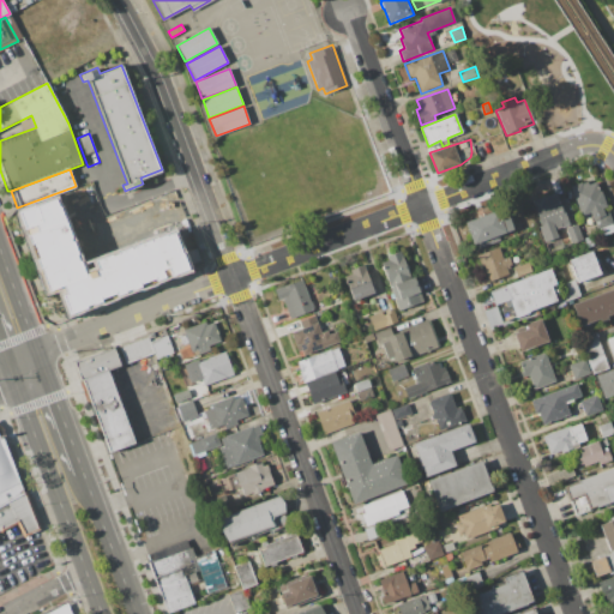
[(571,185),(582,181),(583,182),(588,180),(589,185),(596,181),(600,192),(602,191),(608,208),(603,209),(606,214),(609,211),(613,224),(613,232),(600,238),(594,222),(588,224),(584,215),(583,216),(571,185)]
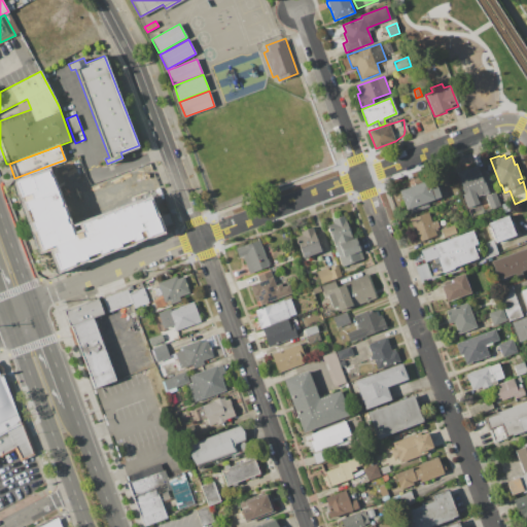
[(456,172),(478,165),(488,192),(477,197),(480,204),(467,208),(462,195),(464,195),(456,172)]
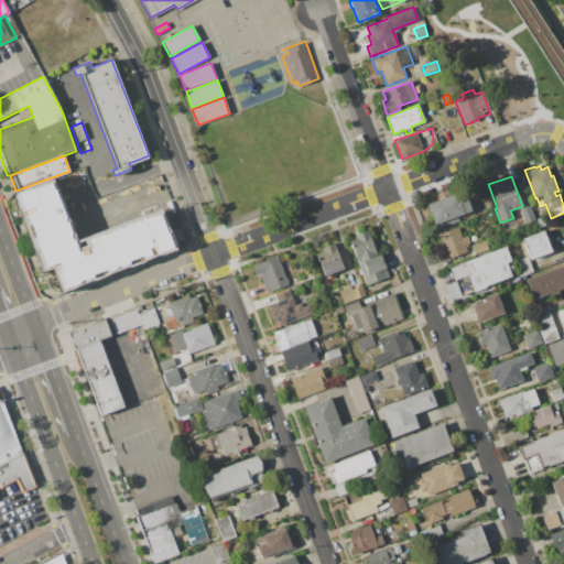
[(53,263),(43,267),(15,194),(51,182),(74,243),(159,213),(171,247),(62,288),(53,263)]
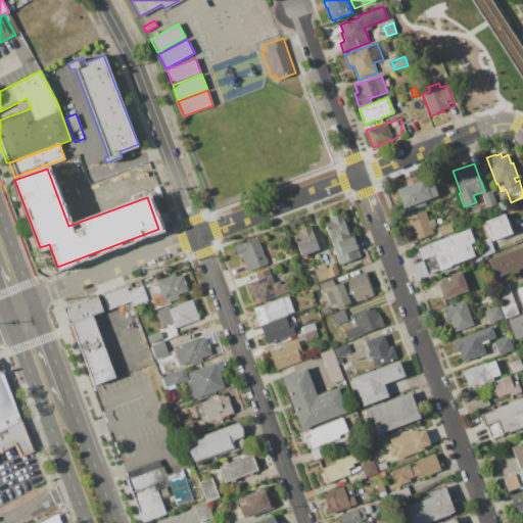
[(395,189),(431,178),(437,195),(425,199),(426,205),(408,211),(406,206),(401,208),(395,189)]
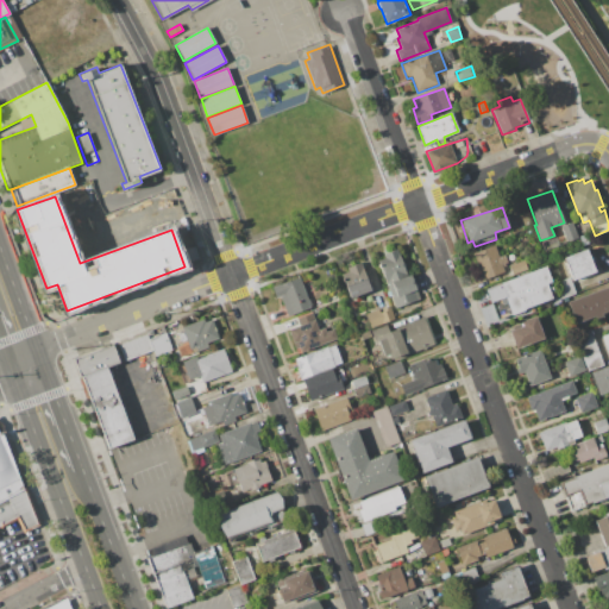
[(562,226),(572,223),(578,237),(566,240),(562,226)]
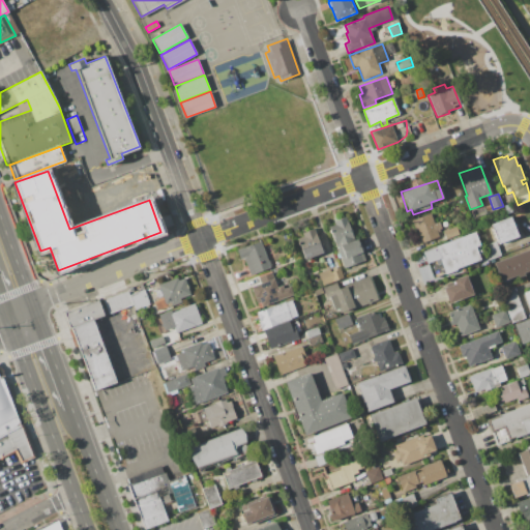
[(411,221),(431,213),(434,223),(439,221),(441,228),(437,230),(439,236),(419,243),(411,221)]
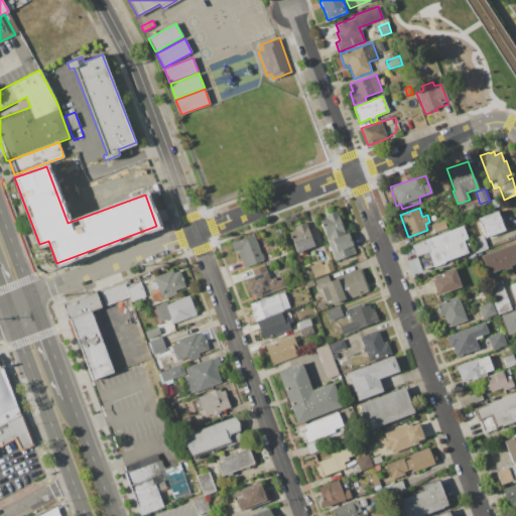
[(321,220),(327,218),(326,214),(337,211),(345,233),(349,232),(357,255),(335,262),(321,220)]
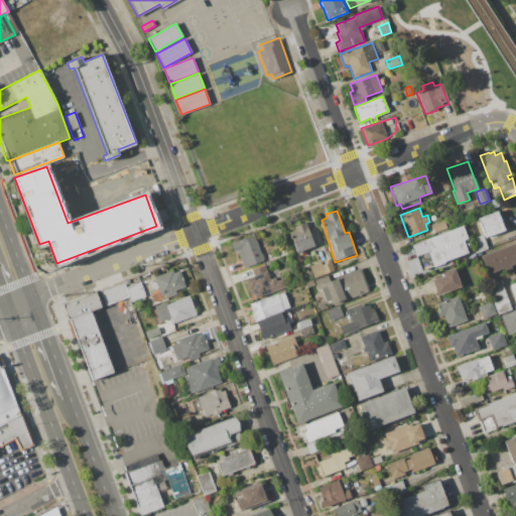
[(479,218),(498,211),(505,230),(486,238),(479,218)]
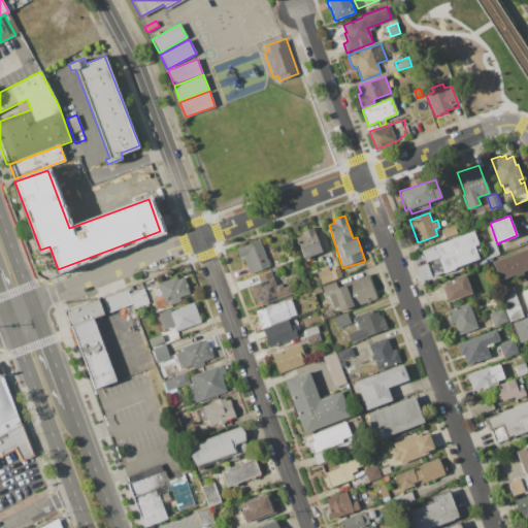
[(441,230),(455,226),(457,234),(443,238),(441,230)]
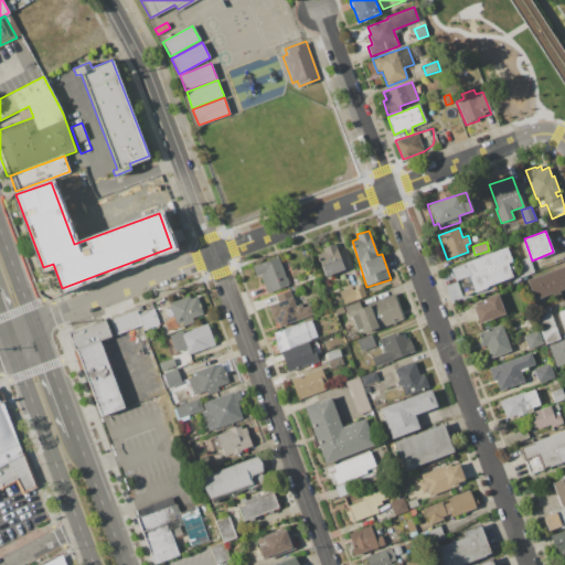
[(336,243),(344,272),(342,273),(344,278),(338,280),(336,273),(324,276),(317,254),(323,252),(322,247),(336,243)]
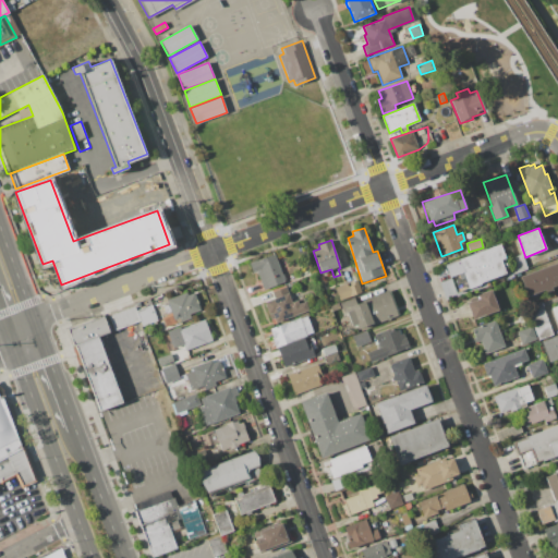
[(444,265),(500,244),(506,258),(500,259),(506,275),(455,294),(444,265)]
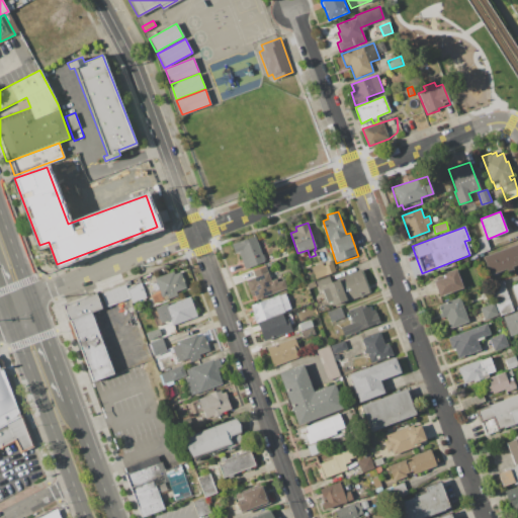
[(255,235),(265,262),(245,269),(239,253),(234,255),(230,244),(255,235)]
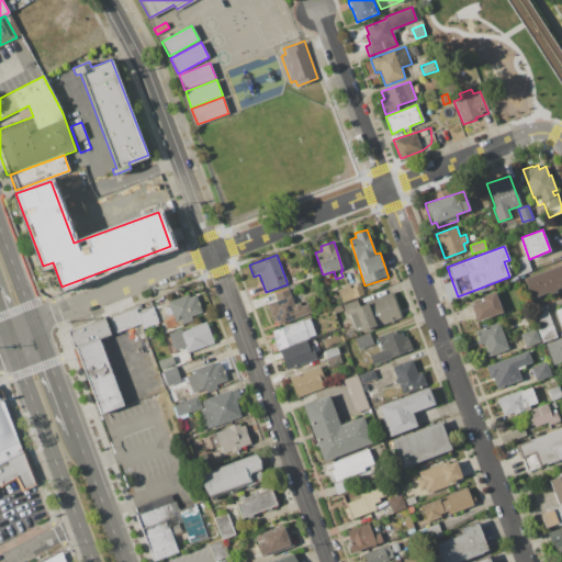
[(516,259),(526,256),(530,269),(521,272),(516,259)]
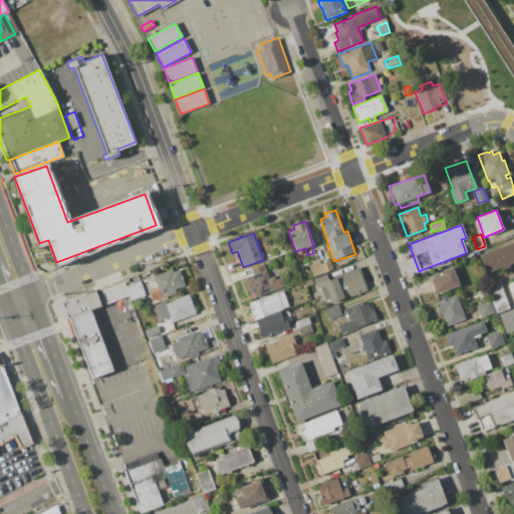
[(479,254),(513,241),(513,261),(509,263),(510,266),(502,269),(501,266),(486,272),(479,254)]
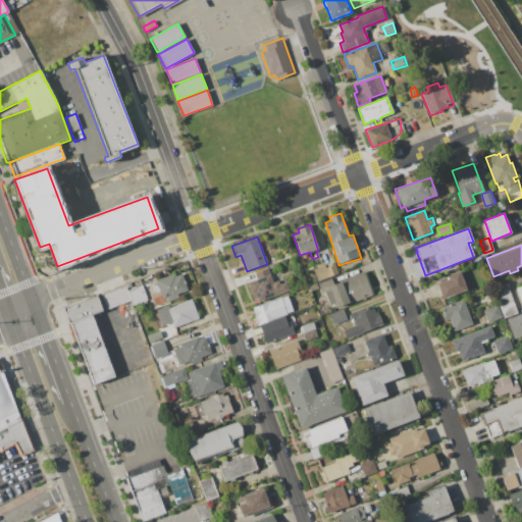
[(318,280),(314,268),(316,267),(316,266),(322,264),(322,265),(324,265),(325,268),(330,266),(329,263),(334,261),(338,273),(318,280)]
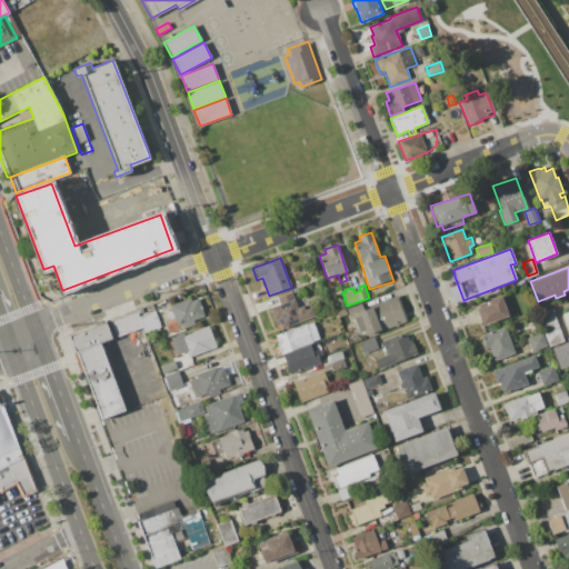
[(270,308),(281,305),(279,297),(292,292),(298,308),(305,306),(306,309),(312,307),(316,319),(279,331),(270,308)]
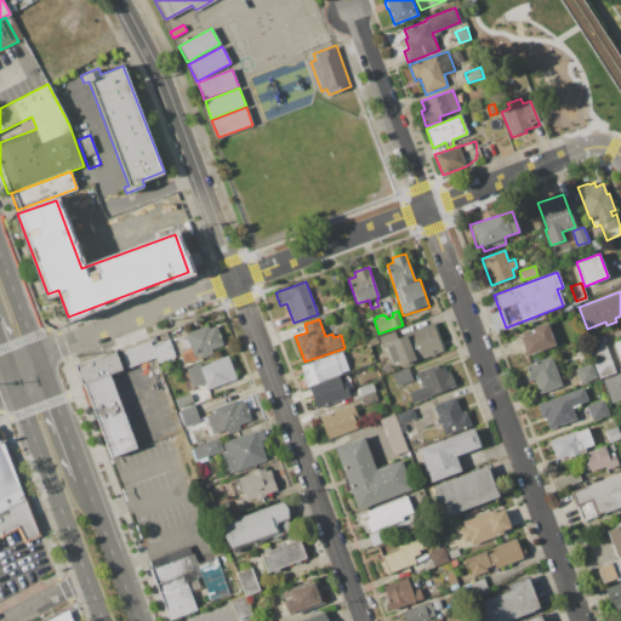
[(377,339),(394,332),(397,337),(434,323),(444,349),(414,363),(414,360),(397,368),(394,362),(392,362),(387,349),(383,351),(377,339)]
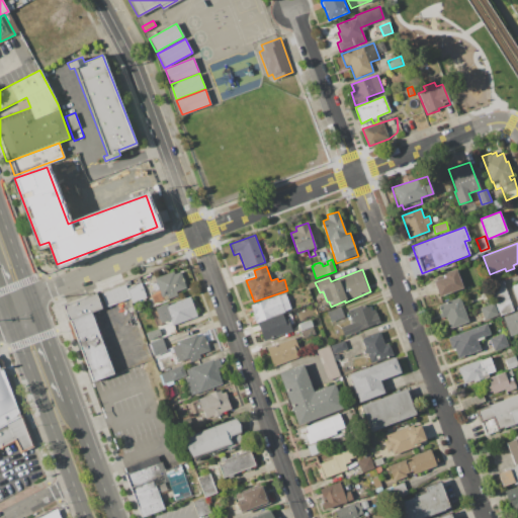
[(438,295),(433,281),(445,276),(444,274),(456,269),(462,286),(438,295)]
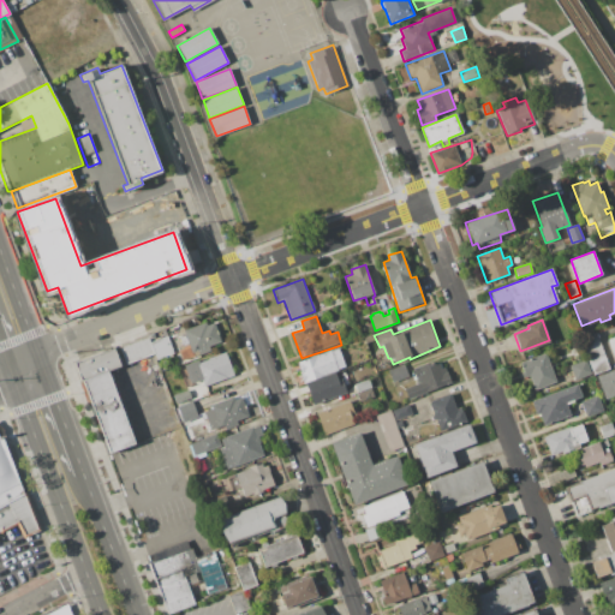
[(184,330),(207,322),(207,324),(215,322),(222,342),(215,345),(215,348),(199,354),(198,351),(192,353),(195,357),(181,360),(177,347),(183,345),(179,338),(186,335),(184,330)]
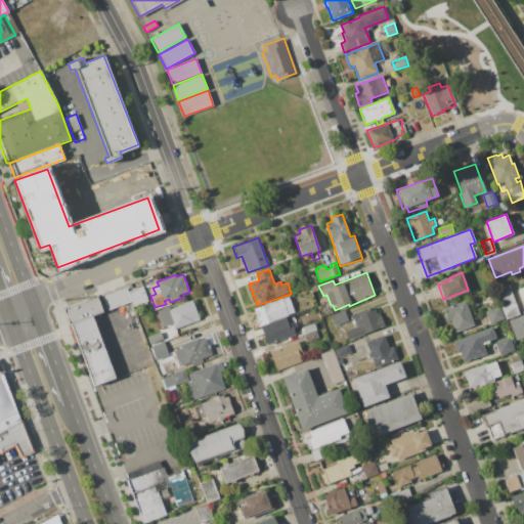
[(509,282),(520,313),(507,318),(495,288),(509,282)]
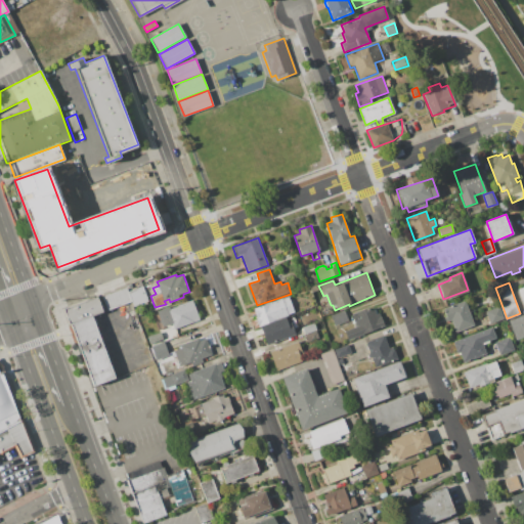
[(142,286),(148,302),(135,307),(129,291),(142,286)]
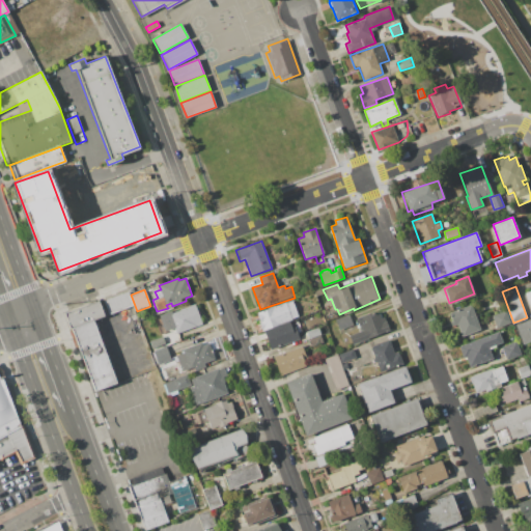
[(103,301),(128,291),(133,306),(108,315),(103,301)]
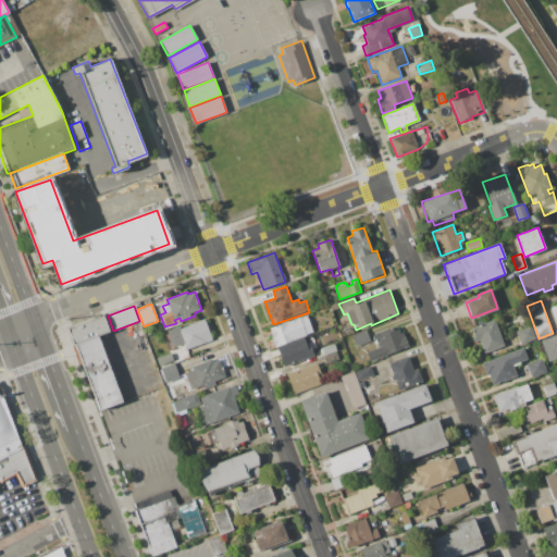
[(75,345),(69,327),(104,314),(111,331),(98,336),(75,345)]
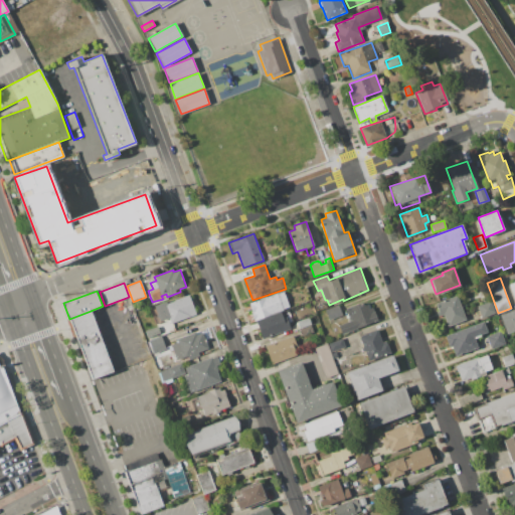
[(247,304),(284,291),(290,308),(253,320),(251,314),(252,314),(251,310),(250,310),(247,304)]
